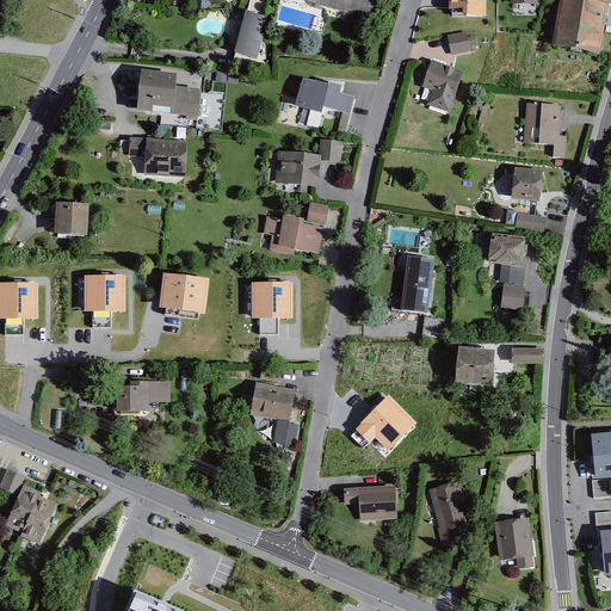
[(376,0),(303,0),(303,1),(349,13),(350,11),(372,17),(376,0)]
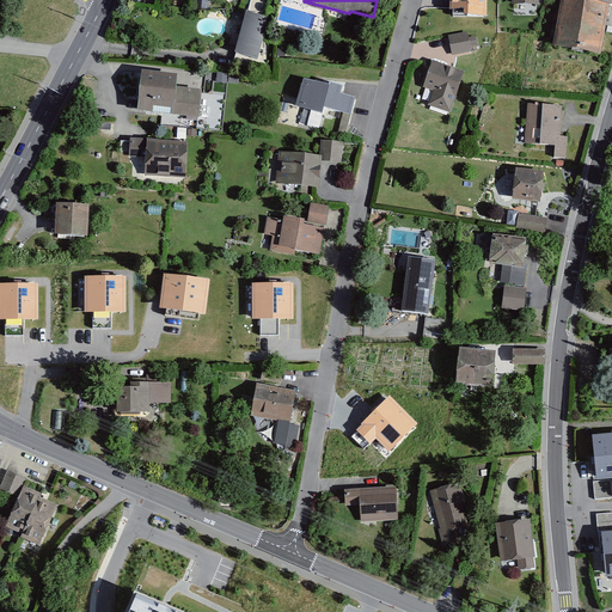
[(487,0),(450,0),(450,10),(453,10),(452,16),(487,17),(487,0)]
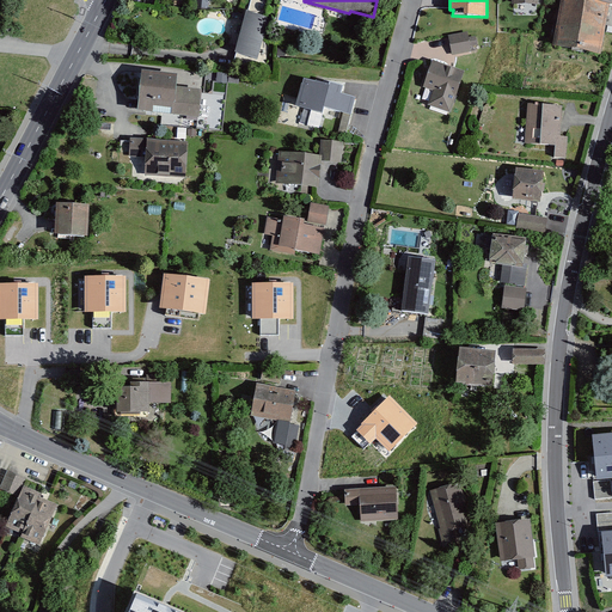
[(581,0),(563,0),(555,49),(601,59),(611,6),(581,0)]
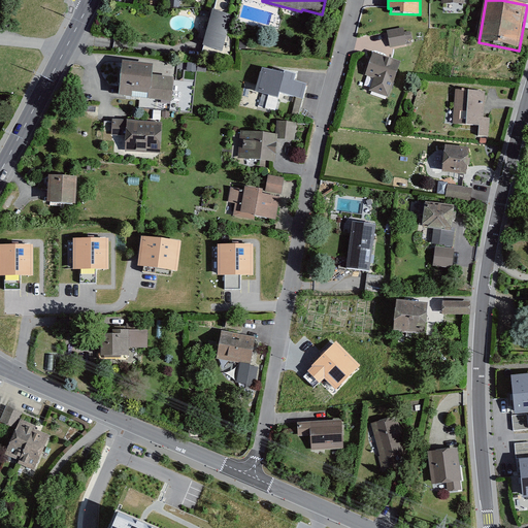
[(233,19),(215,13),(204,50),(223,55),(233,19)]
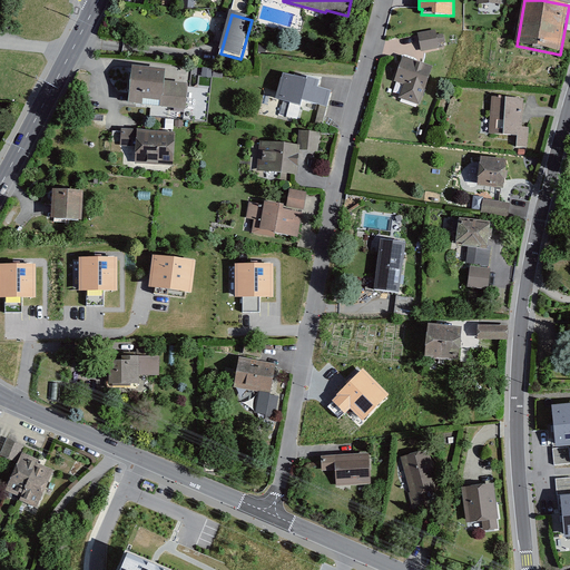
[(436,30),(418,33),(422,51),(440,48),(436,30)]
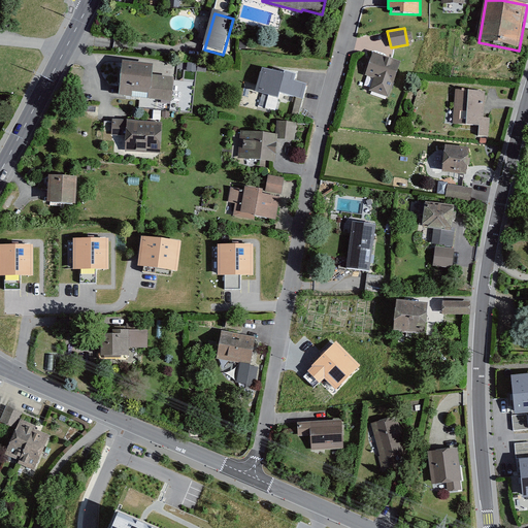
[(401,62),(372,53),(365,75),(373,78),(369,91),(389,97),(401,62)]
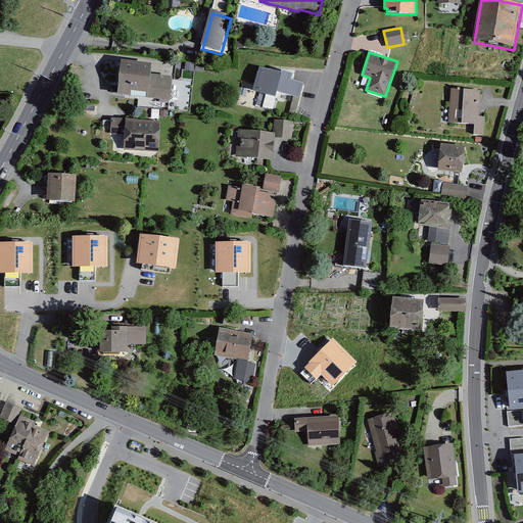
[(152,64),(121,61),(117,96),(171,100),(173,76),(151,75),(152,64)]
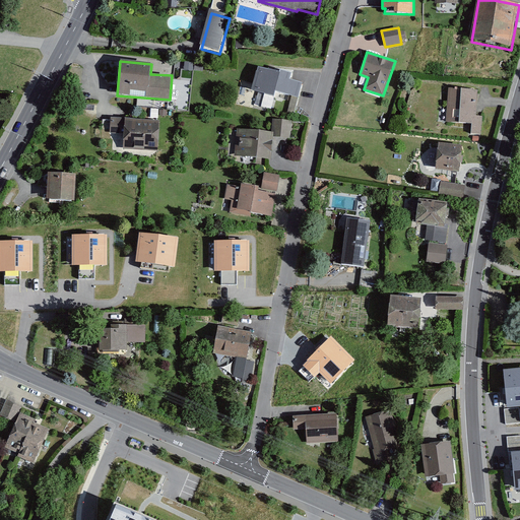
[(279,72),(258,66),(252,90),(274,96),(275,91),(299,98),(303,82),(289,79),(291,73),(280,70),(279,72)]
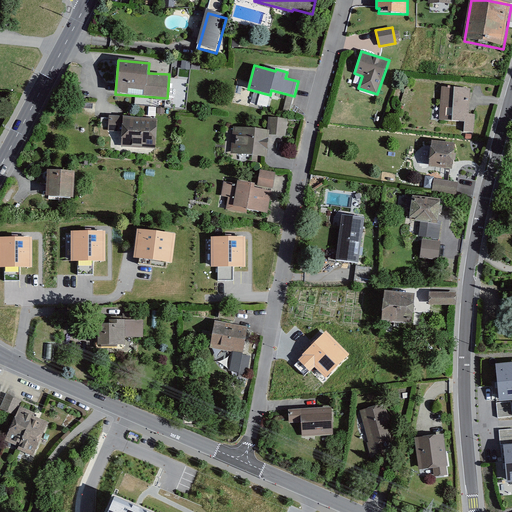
[(471,90),(442,88),(439,120),(465,122),(464,131),(474,132),(475,114),(469,114),(471,90)]
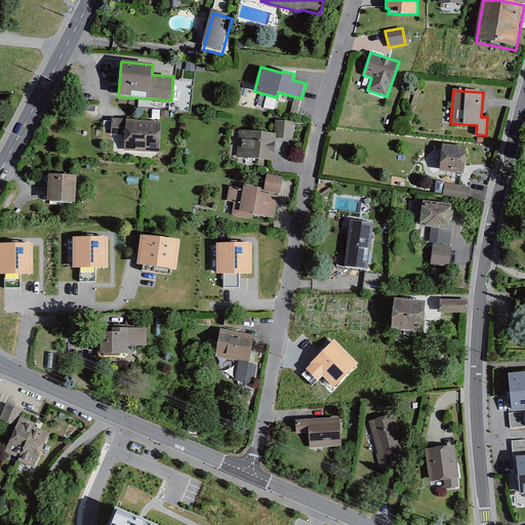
[(126,119),(112,118),(110,134),(125,135),(126,119)]
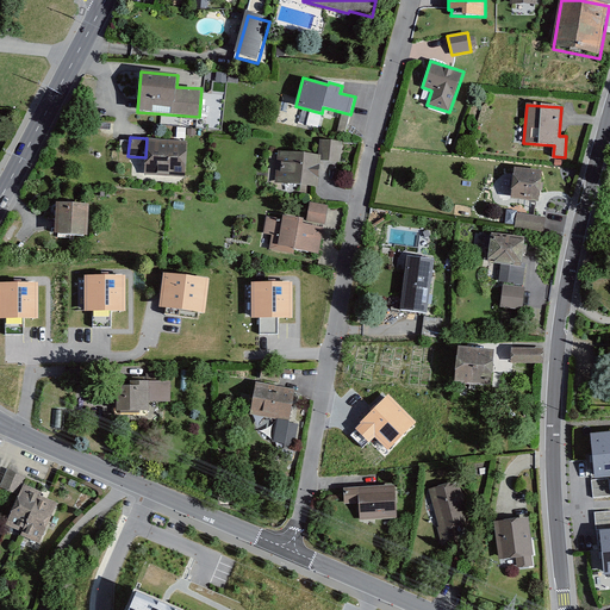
[(188,142),(147,138),(145,157),(144,174),(186,178),(188,142)]
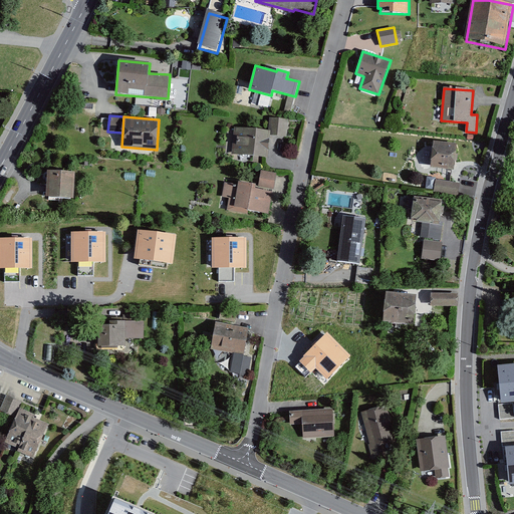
[(270,131),(270,136),(286,138),(288,119),(270,117),(268,131),(270,131)]
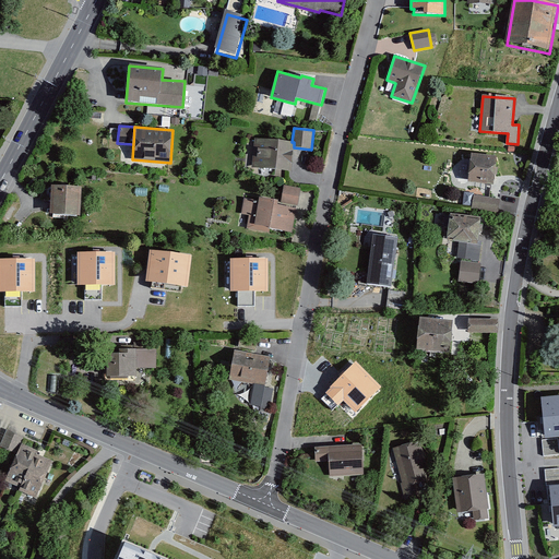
[(292,142),(254,139),(252,167),(292,170),(294,147),(294,142),(292,142)]
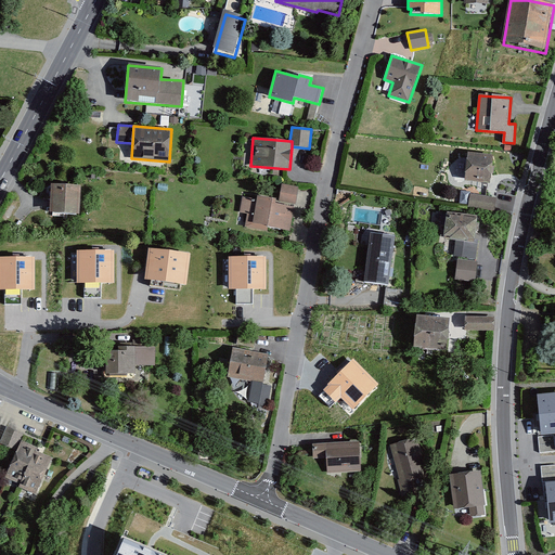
[(493,157),(467,155),(464,181),(490,183),(493,157)]
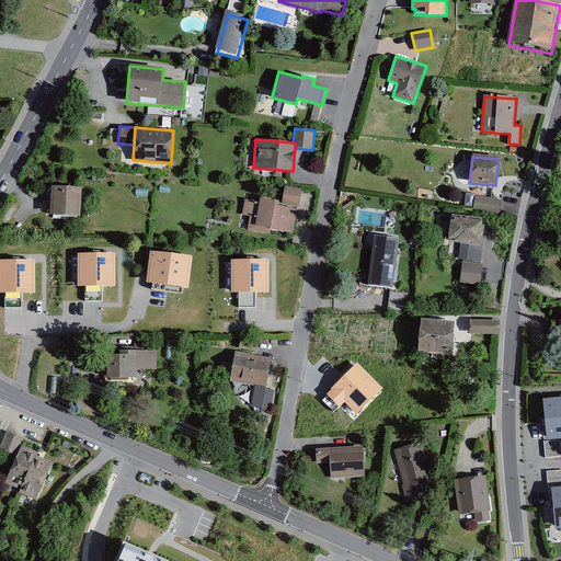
[(79,217),(82,189),(52,185),(49,215),(79,217)]
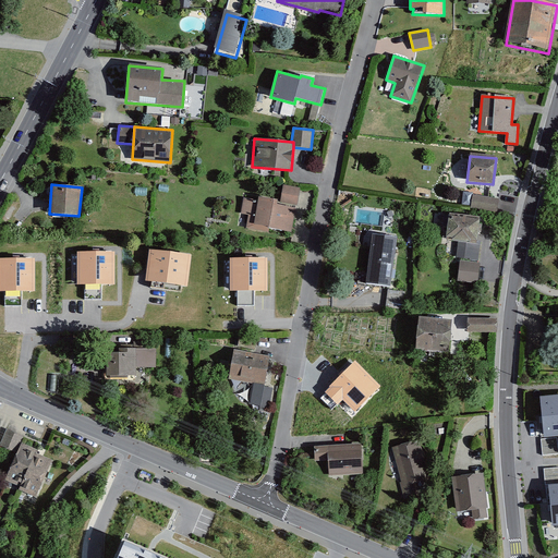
[(283,185),(279,205),(296,208),(300,189),(283,185)]
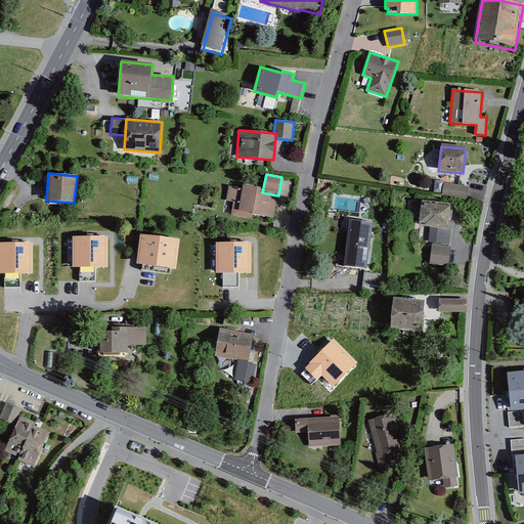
[(274,219),(278,195),(262,192),(260,192),(261,188),(243,185),(243,188),(228,186),(226,202),(233,203),(231,215),(253,218),(253,215),(274,219)]
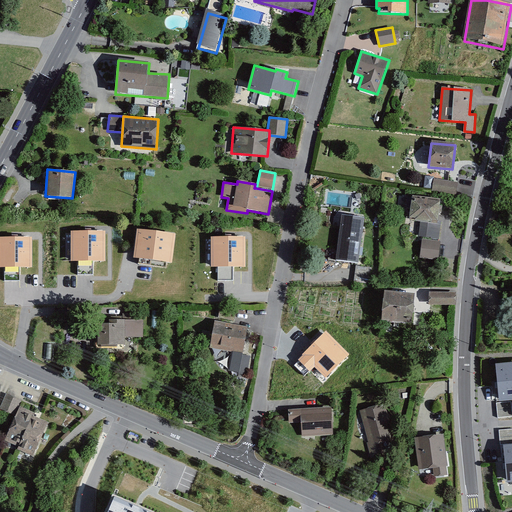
[(440,201),(412,197),(409,221),(421,222),(438,224),(438,221),(440,201)]
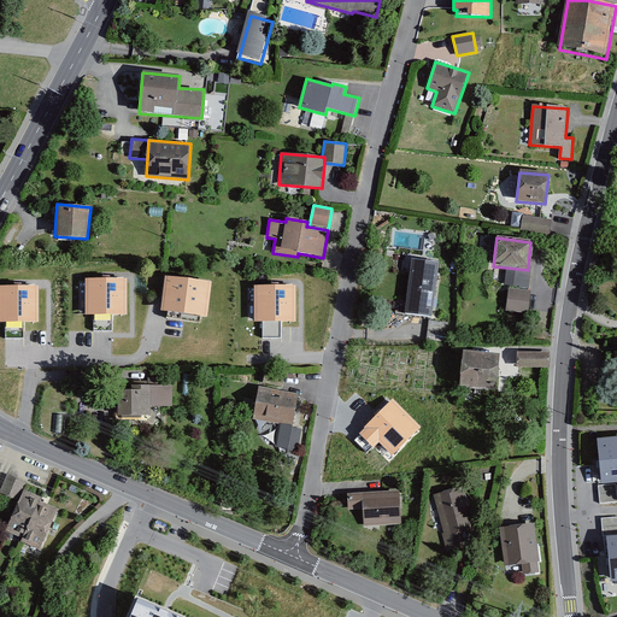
[(439,263),(412,259),(404,313),(432,317),(439,263)]
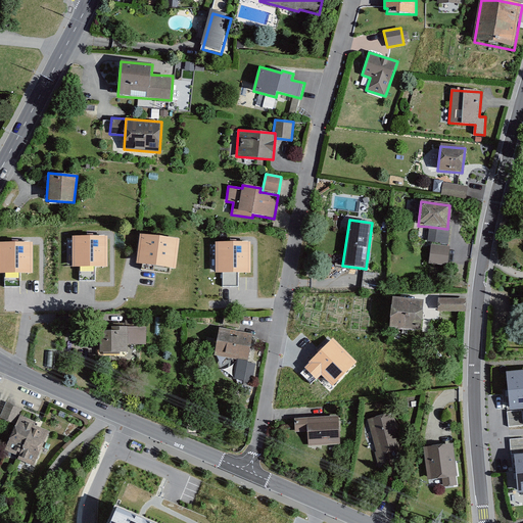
[(447,229),(430,227),(428,242),(449,244),(452,226),(447,226),(447,229)]
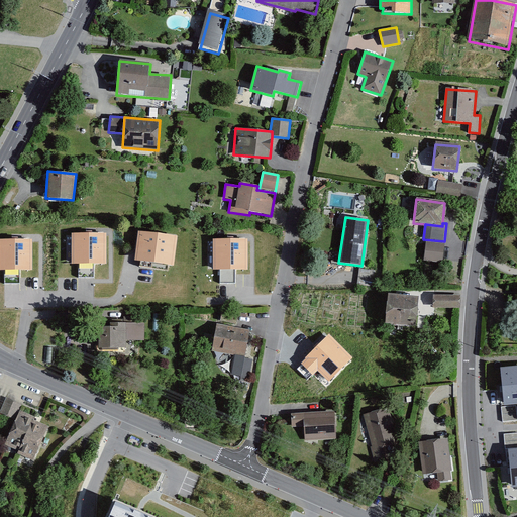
[(178,236),(138,232),(135,262),(174,267),(178,236)]
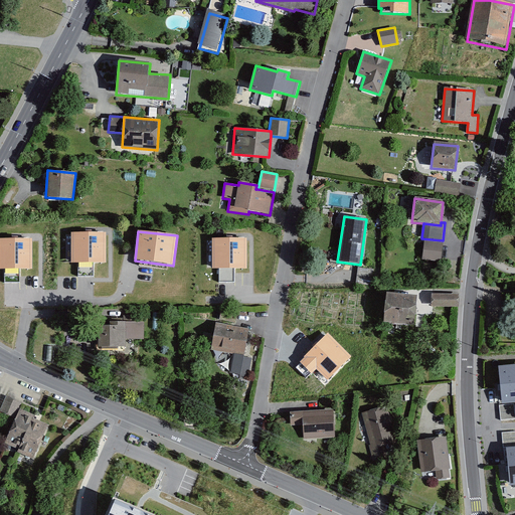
[(106,233),(71,233),(71,264),(106,263),(106,233)]
